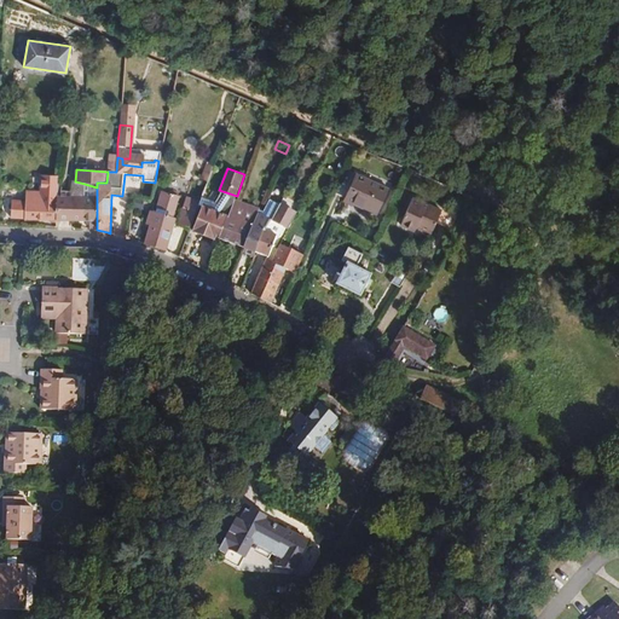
[(208,180),(210,174),(203,171),(201,178),(208,180)]
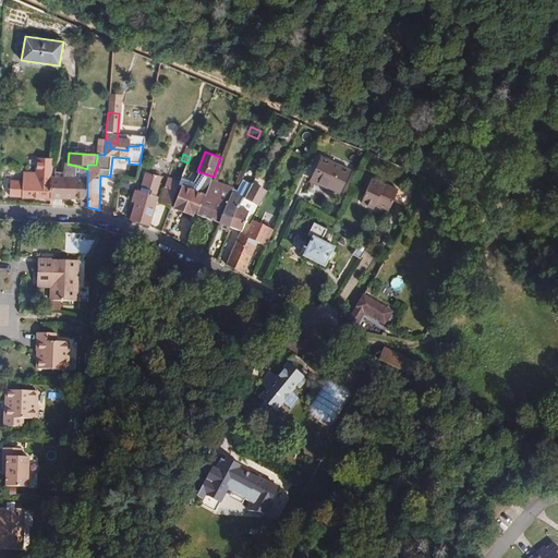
[(322,157),(311,179),(340,192),(350,170),(322,157)]
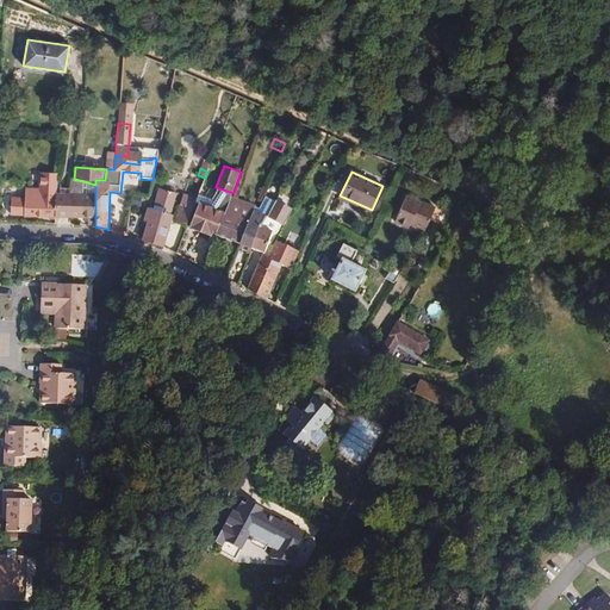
[(81,217),(83,181),(74,179),(70,179),(70,192),(56,192),(55,217),(81,217)]
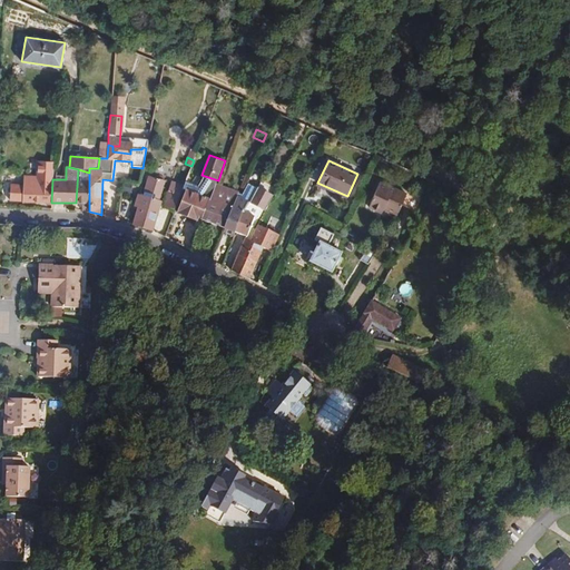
[(89,212),(89,173),(78,169),(76,203),(81,203),(81,210),(89,212)]
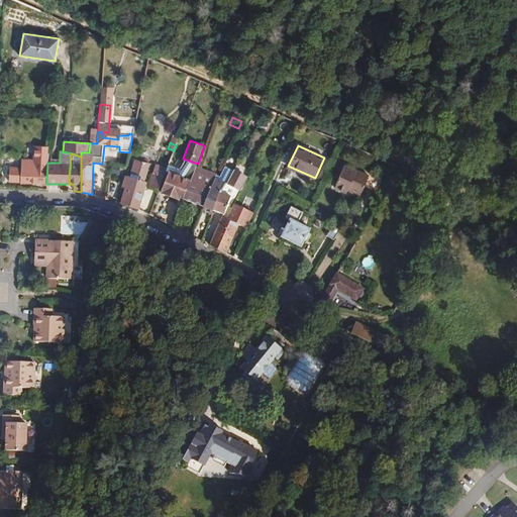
[(47,163),(47,161),(21,160),(21,167),(9,167),(9,183),(46,184),(47,163)]
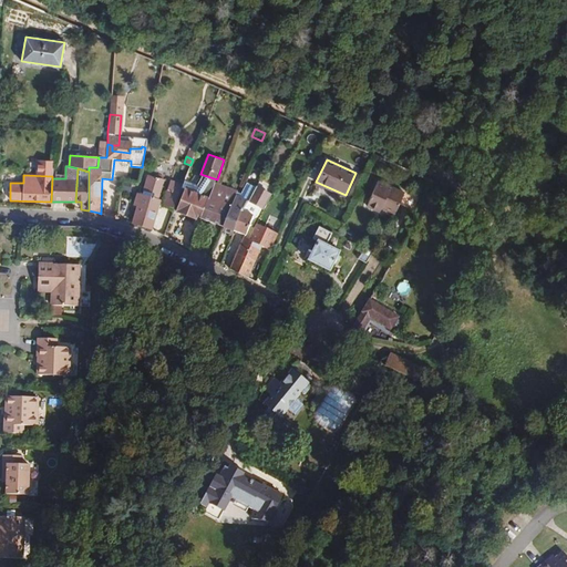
[(154,223),(157,209),(161,200),(157,199),(164,179),(148,175),(142,195),(138,193),(134,206),(137,208),(132,223),(152,229),(154,223)]
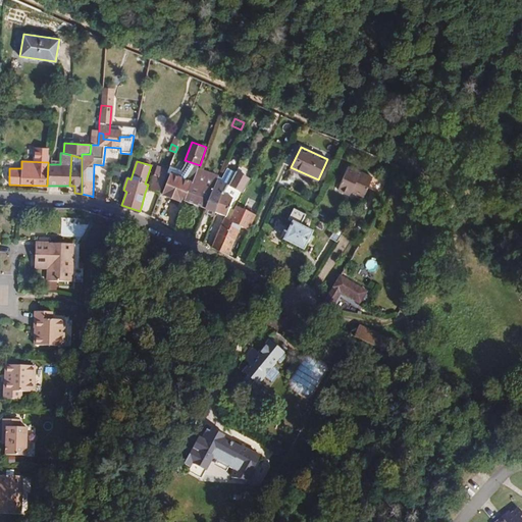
[(159,192),(167,171),(157,167),(149,188),(159,192)]
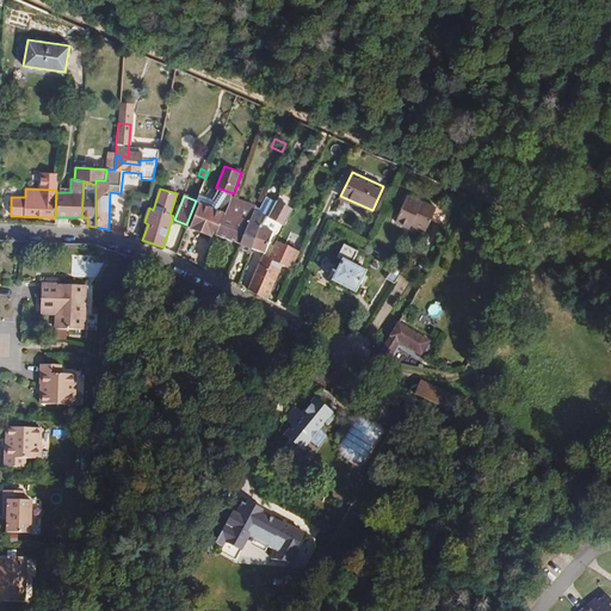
[(406,227),(407,222),(426,230),(436,208),(407,196),(395,222),(406,227)]
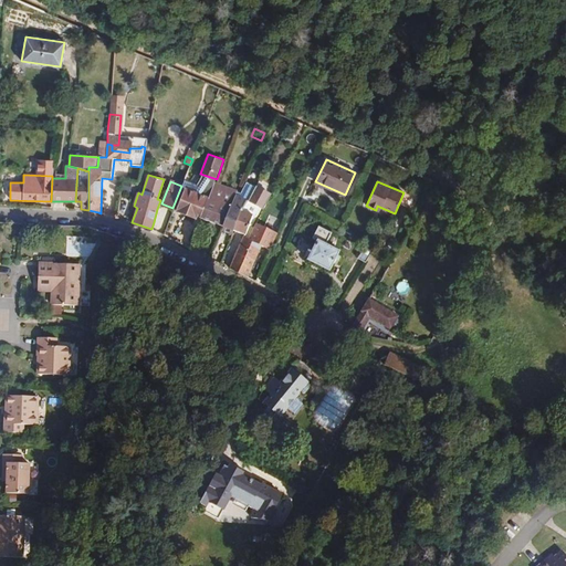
[(218,202),(224,189),(213,185),(208,199),(218,202)]
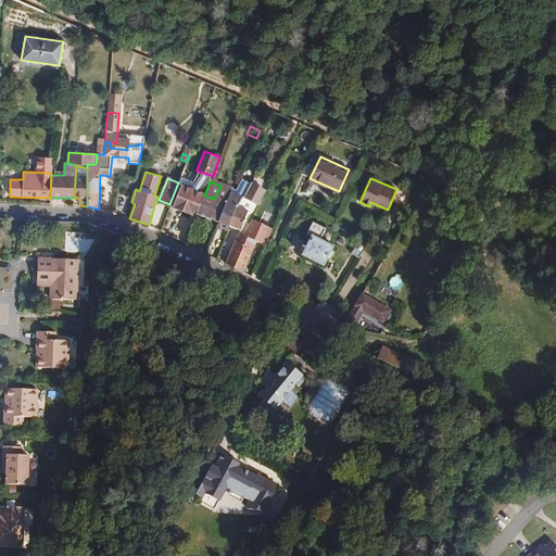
[(222,215),(226,203),(232,188),(222,184),(220,186),(214,199),(204,196),(197,215),(218,223),(222,215)]
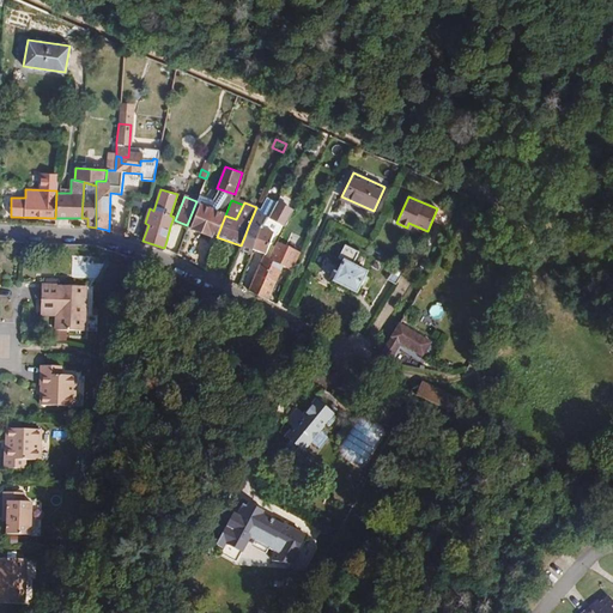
[(212,238),(214,234),(217,235),(224,214),(200,205),(190,230),(212,238)]
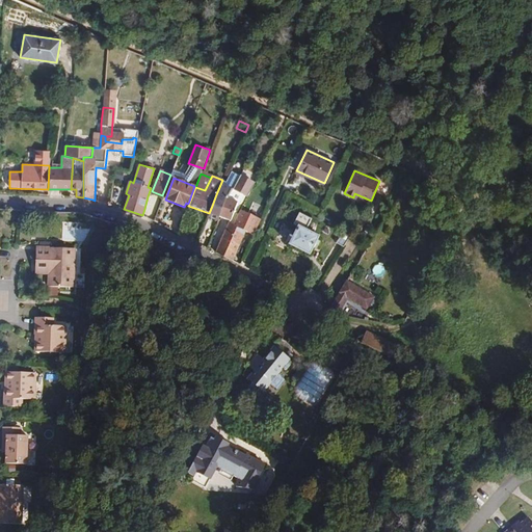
[(219,217),(225,197),(229,198),(234,189),(227,186),(223,191),(222,191),(219,195),(216,194),(212,206),(209,213),(219,217)]
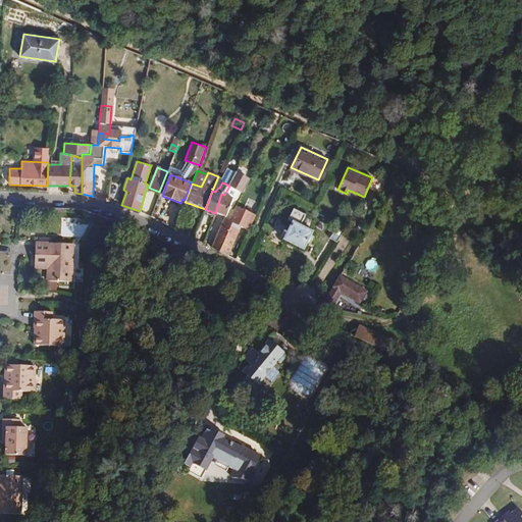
[(232,208),(242,191),(229,186),(224,195),(221,194),(215,213),(216,213),(225,217),(229,207),(232,208)]
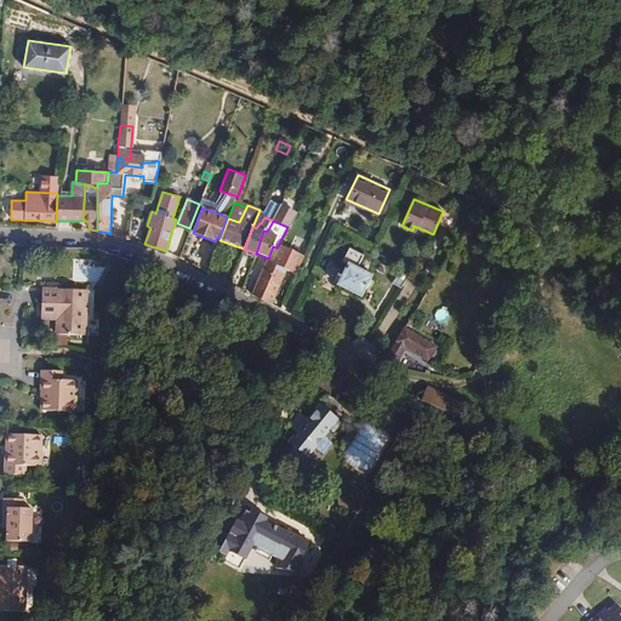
[(272,305),(291,261),(285,258),(288,252),(279,249),(273,262),(267,258),(258,278),(251,295),(272,305)]
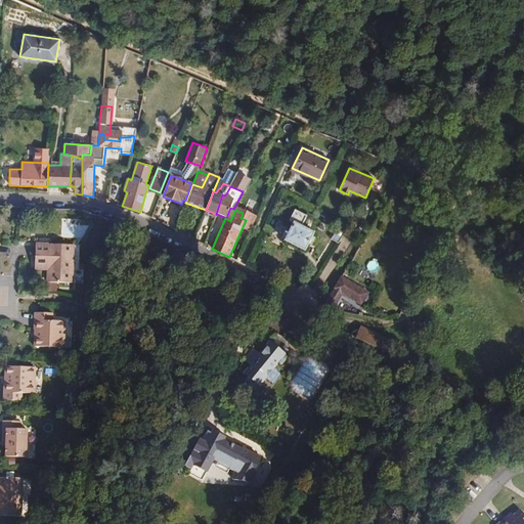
[(314,232),(302,226),(307,216),(294,210),(289,221),(293,222),(288,233),(285,231),(280,238),(285,239),(284,242),(305,252),(314,232)]
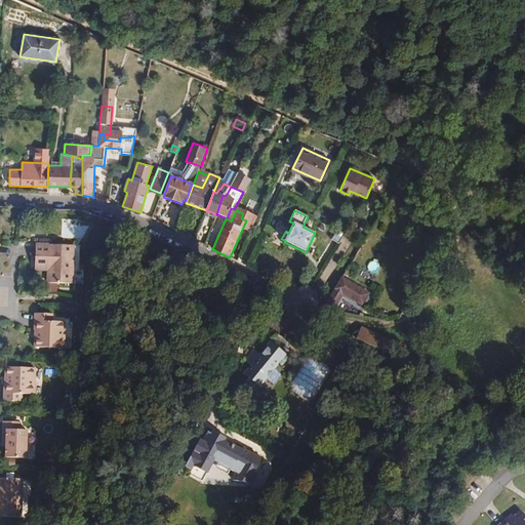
[(338,245),(349,228),(341,224),(331,241),(338,245)]
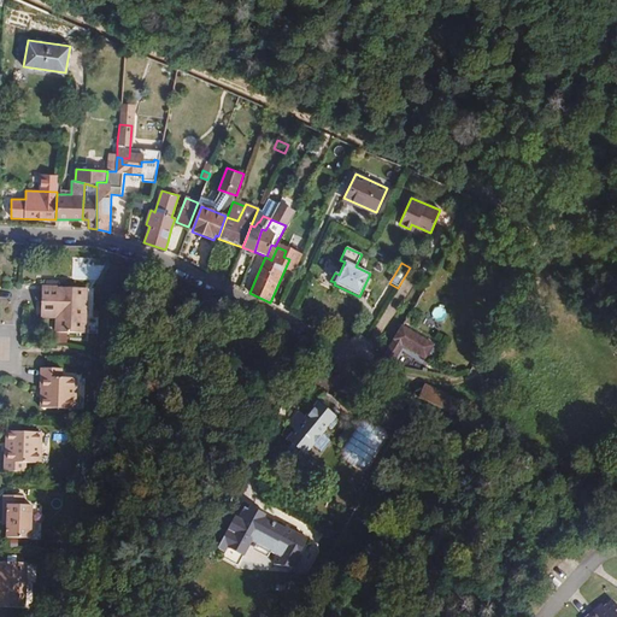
[(84,333),(87,288),(41,287),(41,292),(41,303),(41,304),(57,305),(57,319),(56,333),(84,333)]
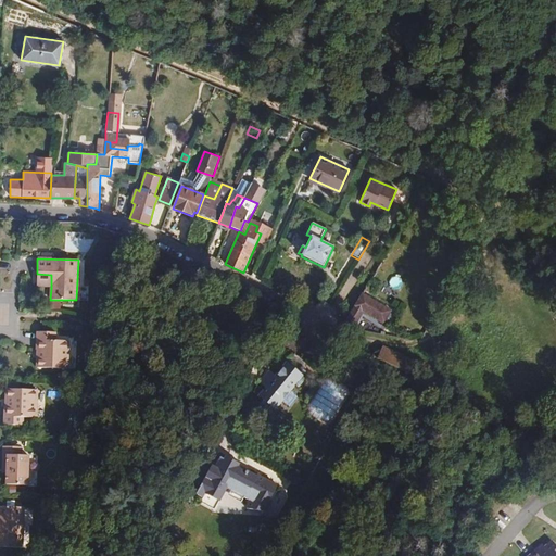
[(51,288),(51,275),(37,274),(36,287),(51,288)]
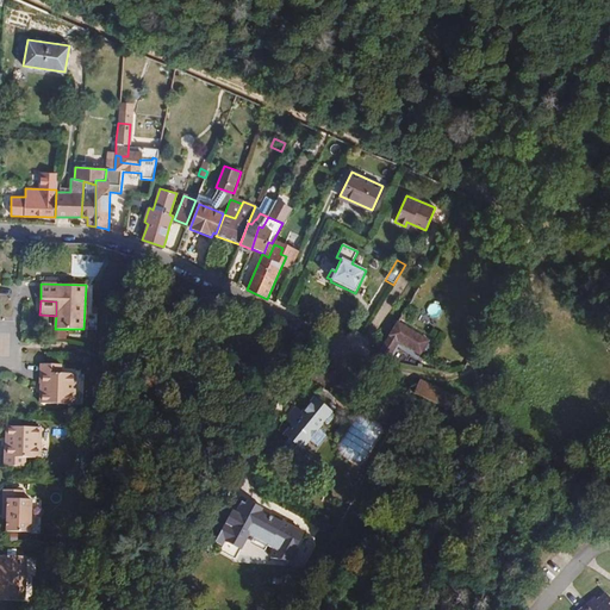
[(430,305),(429,315),(439,316),(440,306),(430,305)]
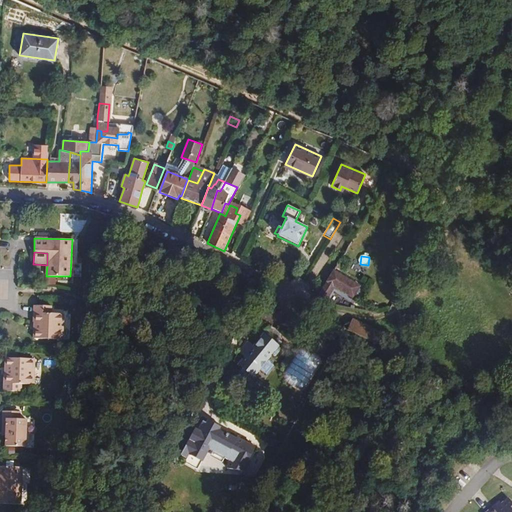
[(360,286),(334,271),(321,291),(317,298),(326,302),(335,287),(353,298),(360,286)]
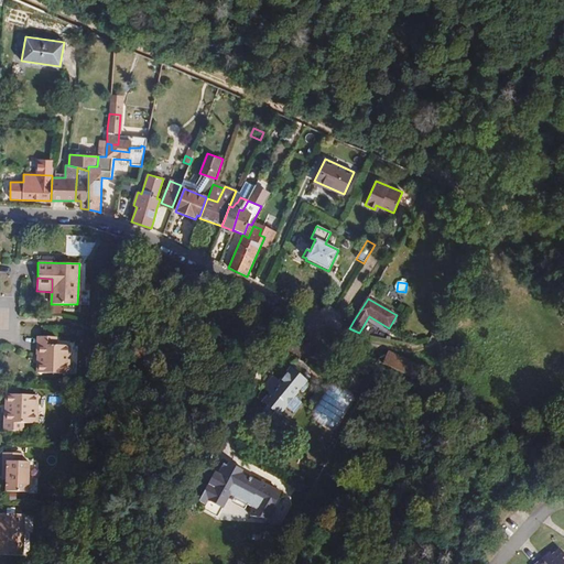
[(69,373),(69,345),(56,345),(57,337),(36,336),(36,355),(38,355),(41,355),(41,364),(38,364),(36,373),(69,373)]
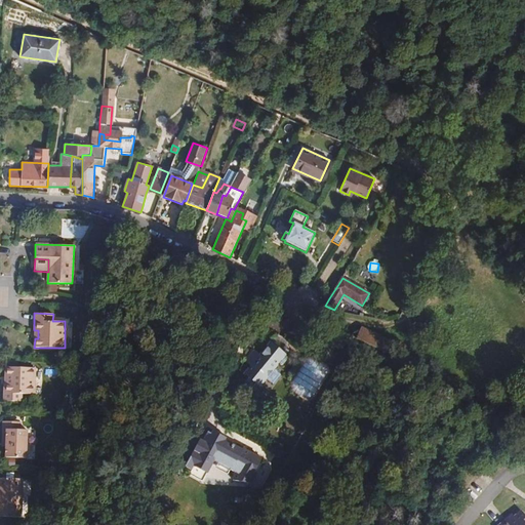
[(393,341),(362,326),(356,338),(372,347),(387,353),(393,341)]
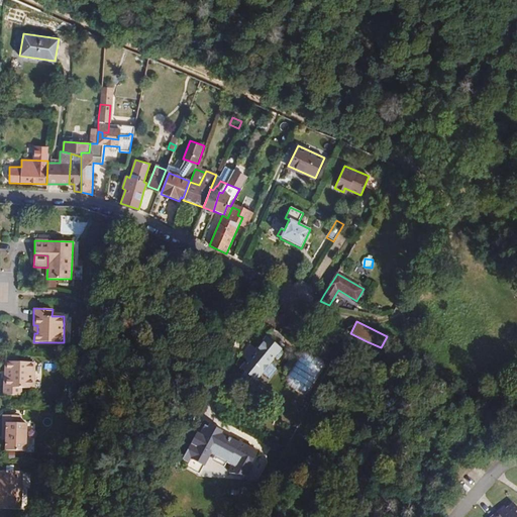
[(270,366),(275,357),(279,360),(285,352),(276,345),(268,337),(257,350),(247,342),(240,356),(248,360),(241,370),(245,372),(243,377),(246,379),(246,380),(248,381),(251,378),(255,381),(262,374),(267,378),(274,369),(270,366)]
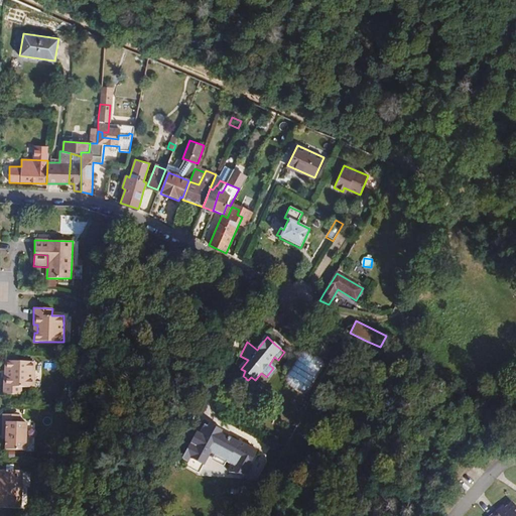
[(290,346),(286,341),(279,338),(275,345),(284,352),(290,346)]
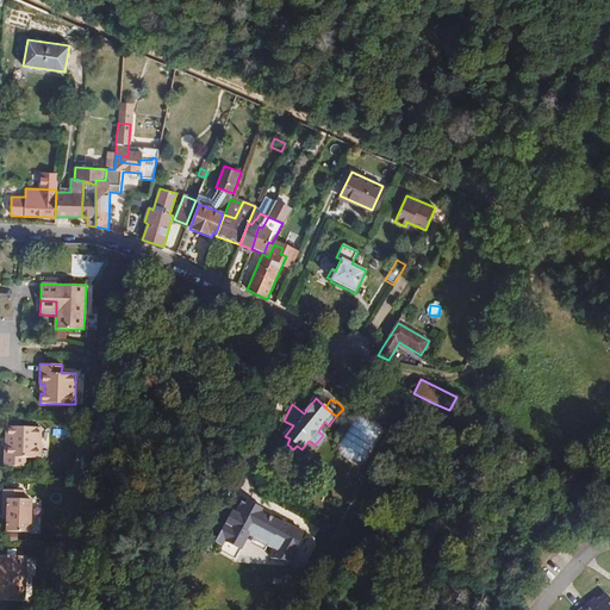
[(39,458),(41,428),(6,427),(6,437),(10,437),(8,447),(6,447),(5,447),(4,466),(25,466),(25,458),(39,458)]
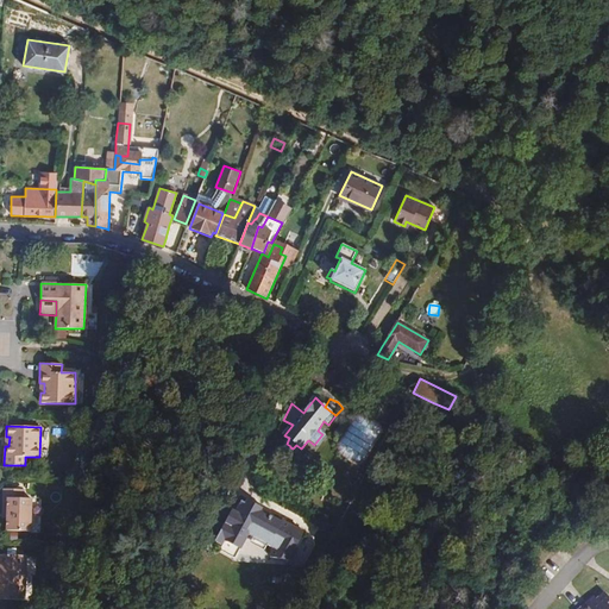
[(30,532),(32,498),(24,498),(24,490),(2,489),(2,509),(7,509),(7,518),(7,531),(30,532)]
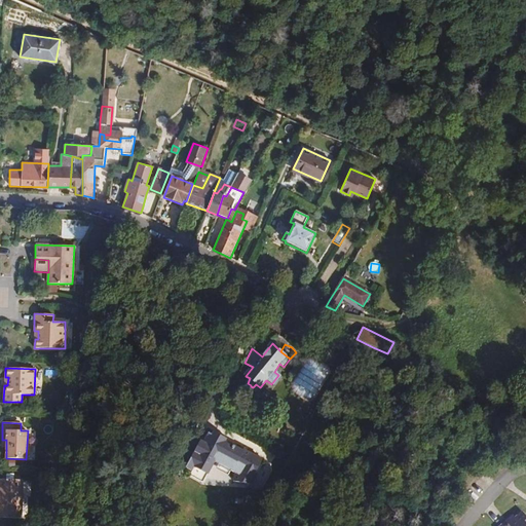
[(227,439),(214,431),(212,435),(226,442),(227,439)]
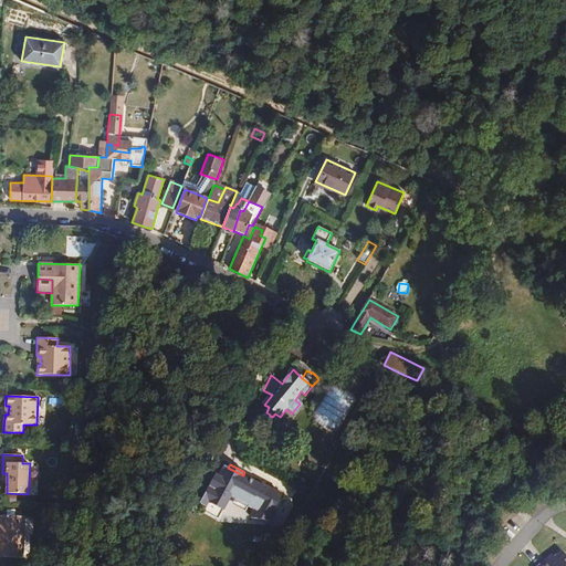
[(275,490),(263,483),(262,485),(243,475),(228,468),(223,465),(219,475),(222,478),(208,506),(222,514),(233,492),(234,490),(254,500),(253,503),(265,509),(275,490)]
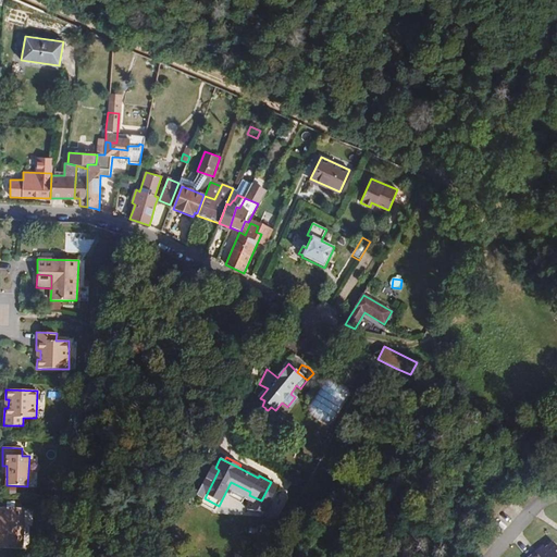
[(250,492),(231,482),(230,484),(249,495),(250,492)]
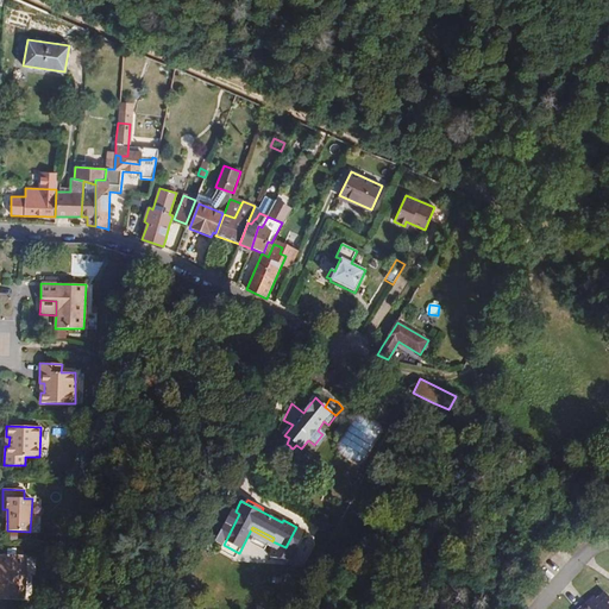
[(0,598),(25,601),(26,556),(0,553),(0,598)]
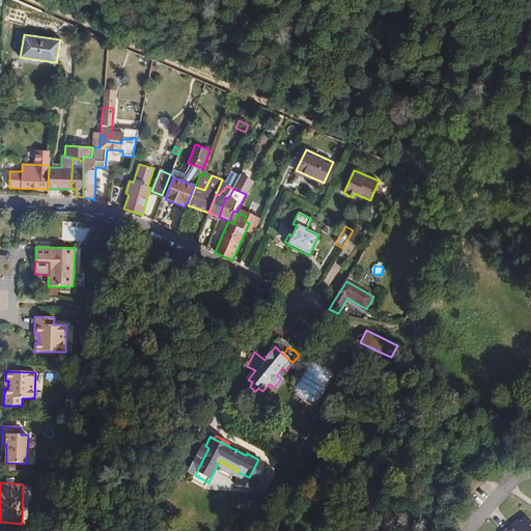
[(530,530),(530,521),(527,516),(515,528),(518,530),(530,530)]
